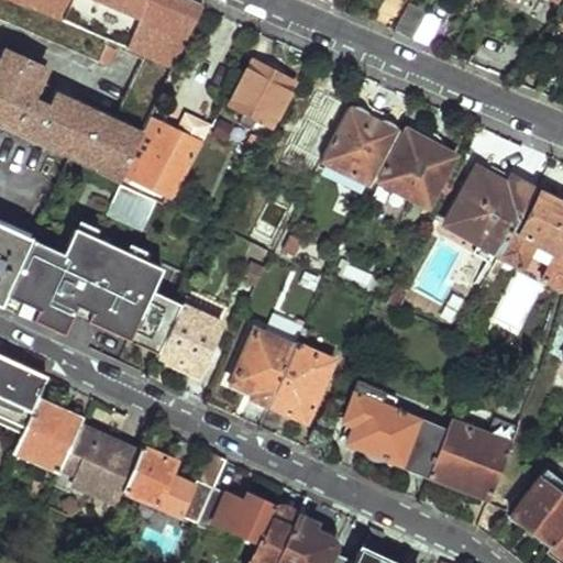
[(21,0),(17,10),(114,52),(121,51),(124,44),(21,0)]
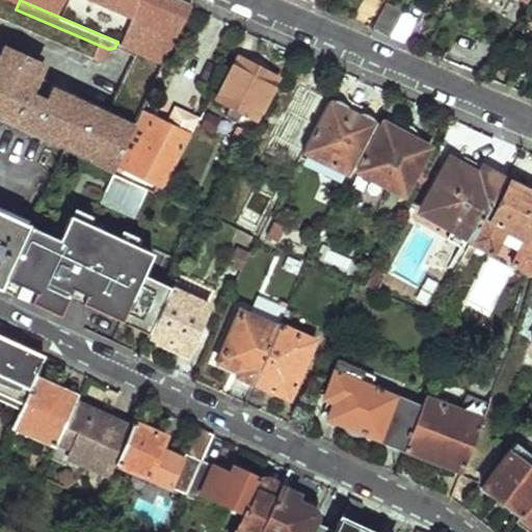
[(182,0),(19,0),(20,0),(117,42),(140,51),(165,62),(193,4),(182,0)]
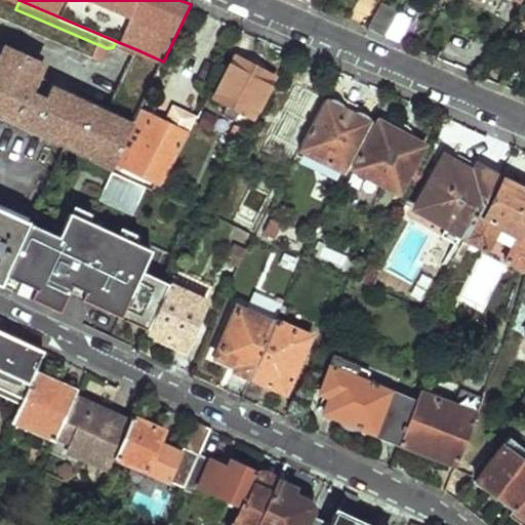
[(388,0),(384,0),(369,26),(386,32),(401,6),(388,0)]
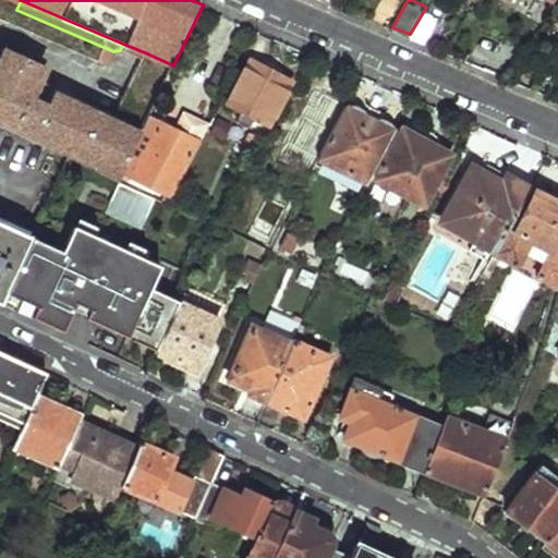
[(426,7),(410,34),(423,40),(439,12),(426,7)]
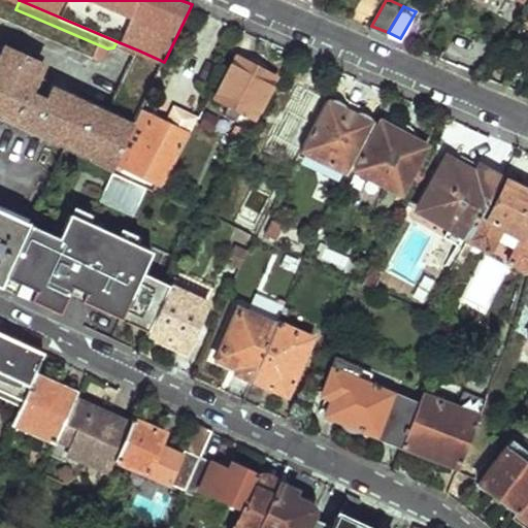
[(0,111),(72,144),(70,147),(111,169),(164,62),(139,51),(109,114),(35,80),(42,64),(4,46),(0,55),(0,111)]
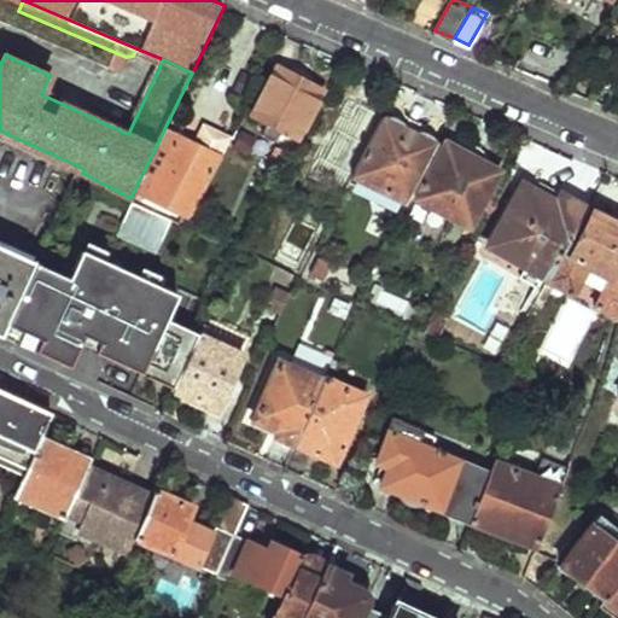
[(280,65),(255,111),(299,135),(325,89),(280,65)]
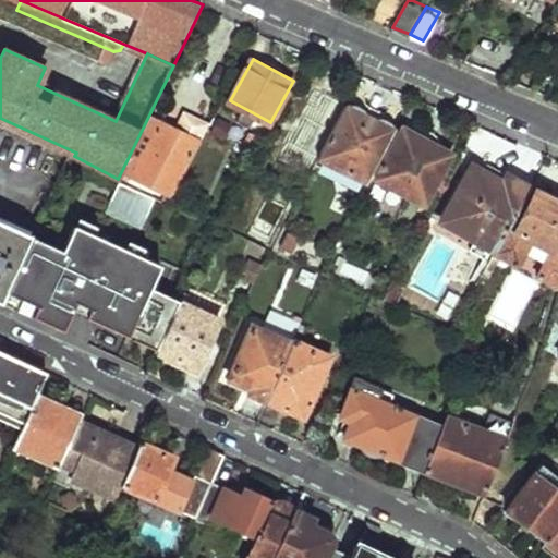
[(300,138),(323,150),(349,102),(325,91),(300,138)]
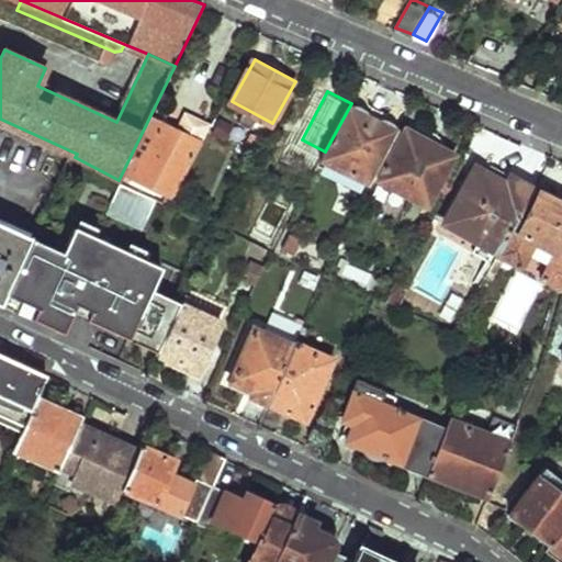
[(325,152),(323,157),(371,181),(400,128),(351,103),(325,152)]
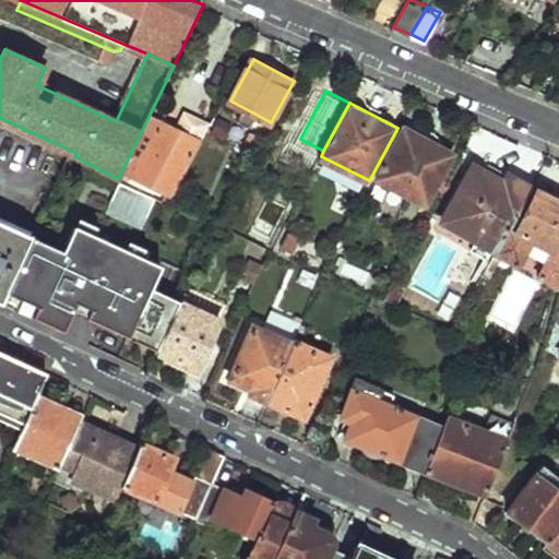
[(201,138),(207,123),(183,113),(178,128),(201,138)]
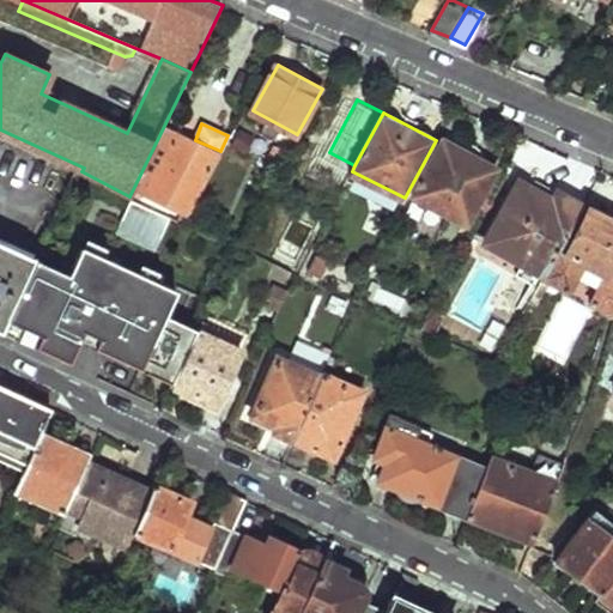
[(174,134),(144,189),(186,213),(219,153),(174,134)]
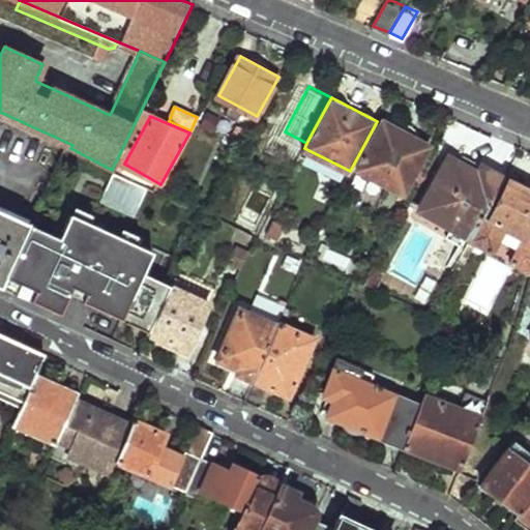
[(383,121),(358,167),(403,188),(427,143),(383,121)]
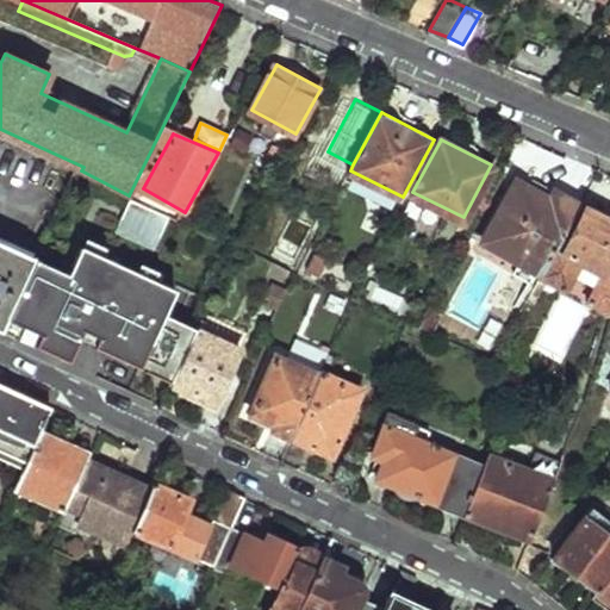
[(274,144),(265,162),(278,169),(286,151),(274,144)]
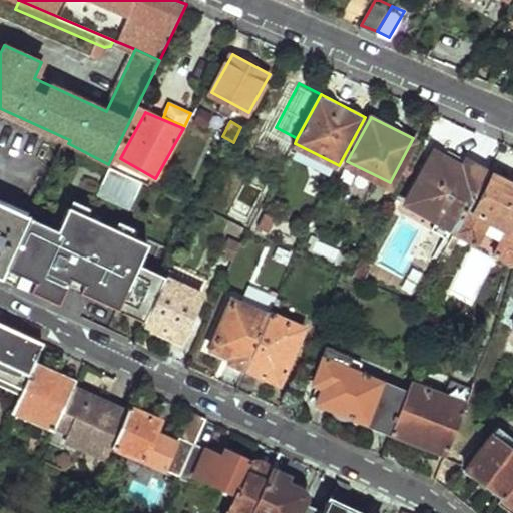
[(433,147),(404,199),(456,227),(470,203),(490,168),(466,156),(464,163),(433,147)]
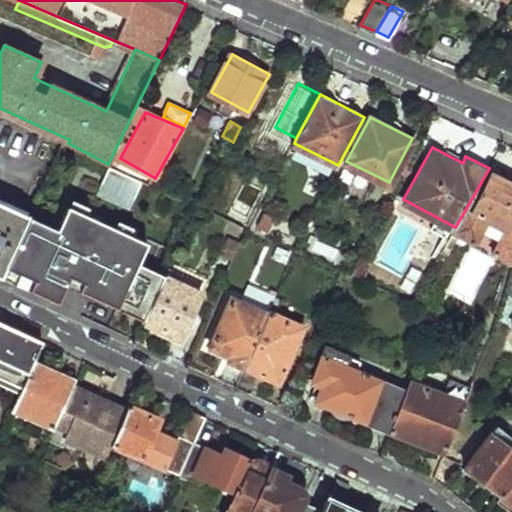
[(143,184),(109,168),(96,197),(130,212),(143,184)]
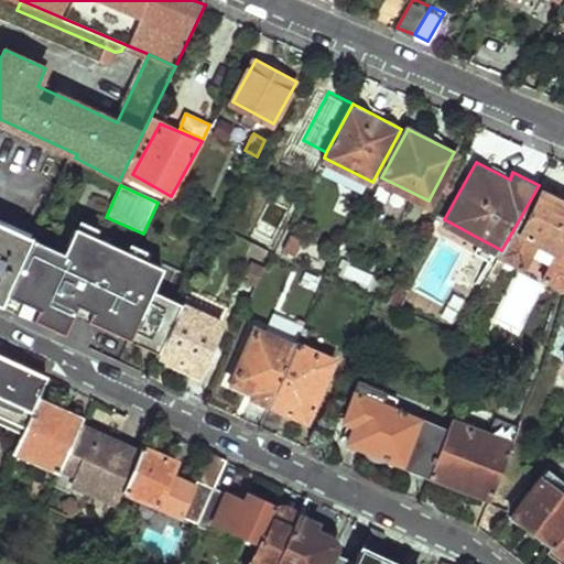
[(517,224),(501,250),(525,263),(539,239),(549,243),(563,212),(563,198),(545,190),(523,228),(517,224)]
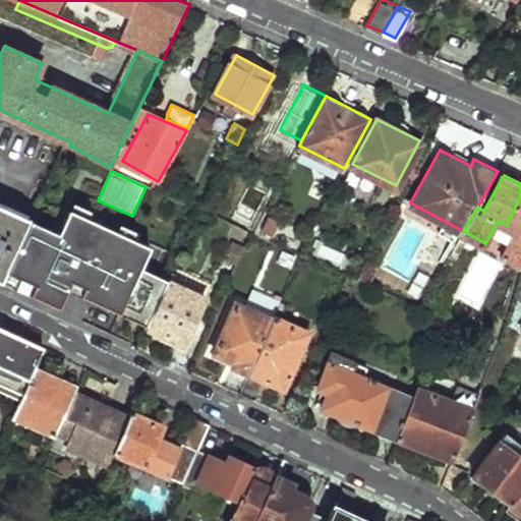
[(516,230),(504,252),(520,262),(520,195),(507,225),(516,230)]
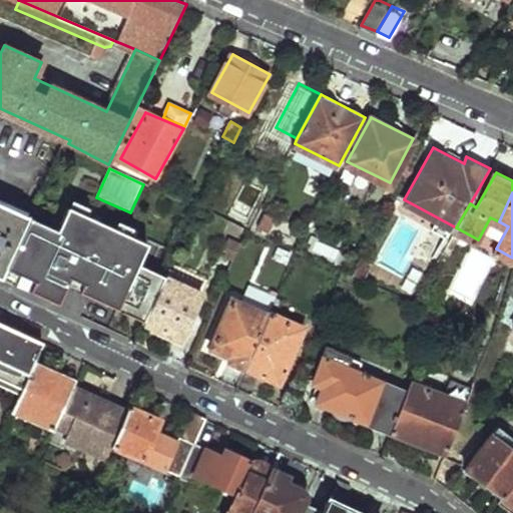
[(152,246),(134,238),(137,230),(118,222),(115,230),(87,217),(91,210),(71,201),(57,231),(30,219),(7,271),(37,284),(32,294),(61,307),(73,281),(86,286),(81,296),(146,325),(166,279),(142,268),(152,246)]
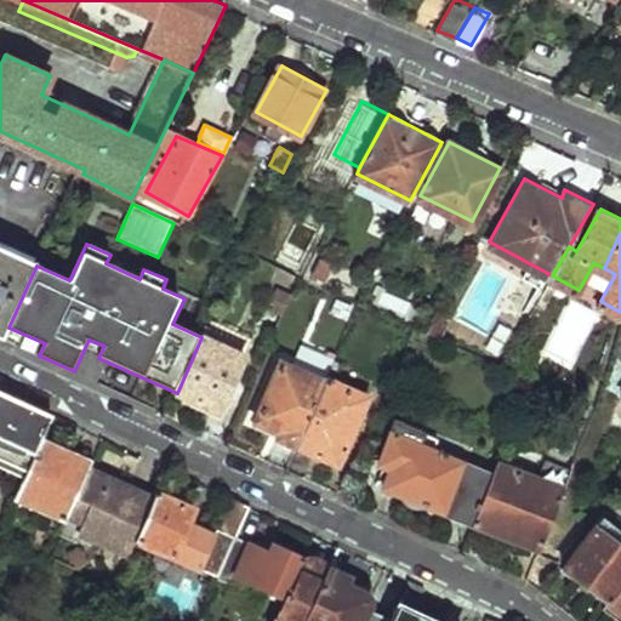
[(0,339),(3,341),(9,328),(36,266),(0,248),(0,339)]
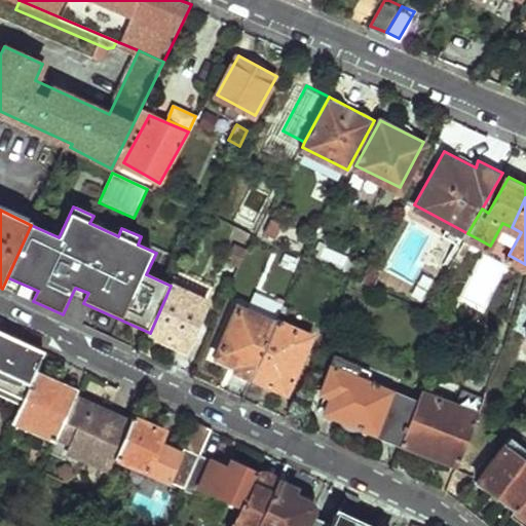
[(240,259),(247,246),(234,240),(228,253),(240,259)]
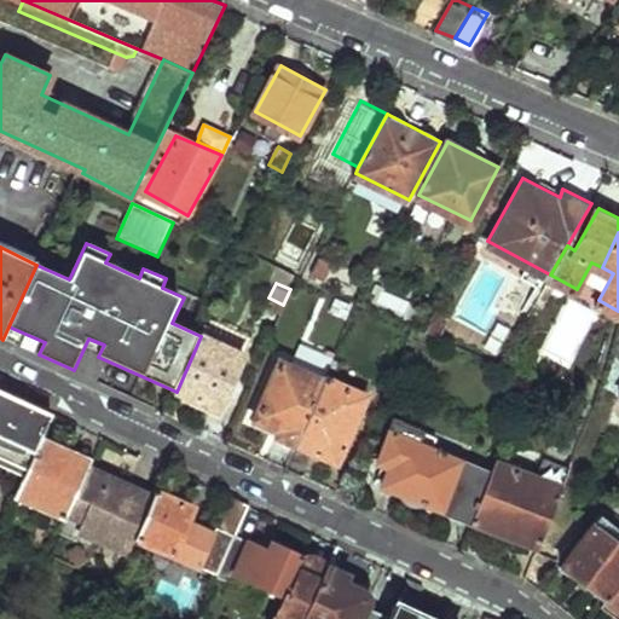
[(437,308),(429,324),(441,331),(447,319),(444,317),(446,313),(437,308)]
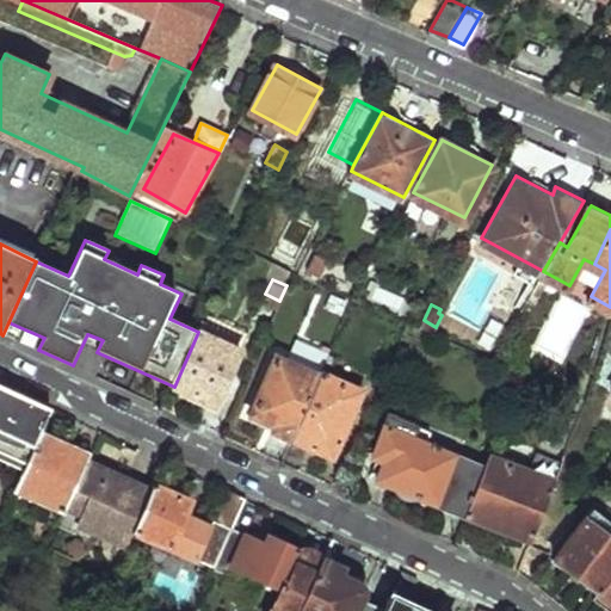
[(203,333),(242,350),(251,331),(213,313),(208,322),(203,333)]
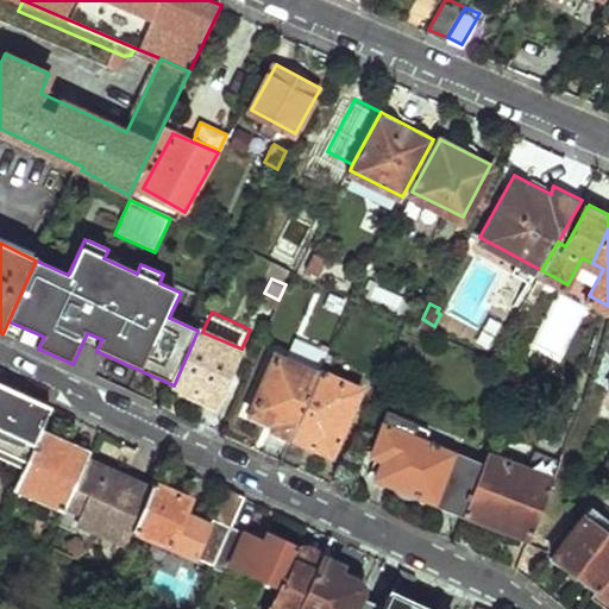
[(174,385),(171,389),(217,408),(243,350),(242,349),(202,332),(207,321),(203,320),(198,331),(174,385)]
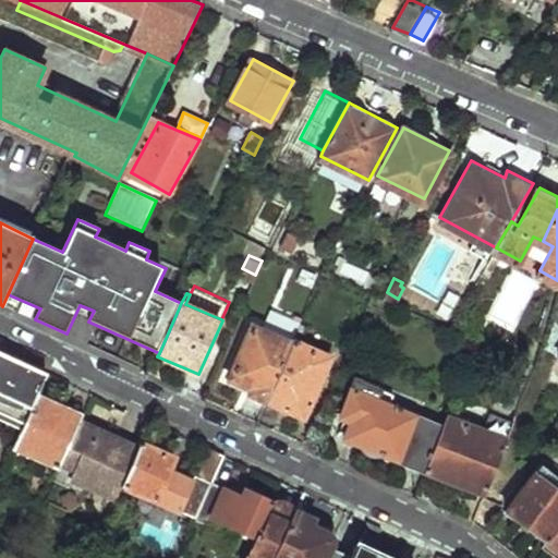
[(254,324),(229,376),(253,387),(250,392),(266,399),(299,325),(301,318),(293,314),(282,337),(254,324)]
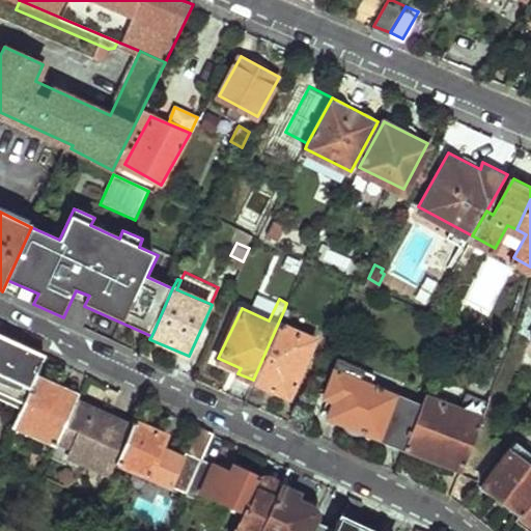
[(284,309),(253,380),(289,396),(316,337),(285,324),(291,312),(284,309)]
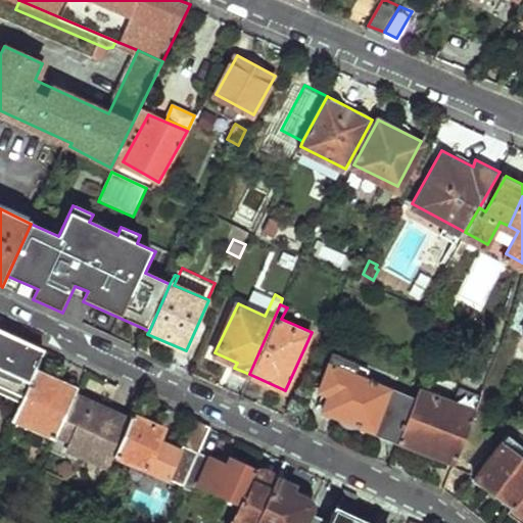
[(0,385),(22,396),(37,367),(45,348),(0,328),(0,385)]
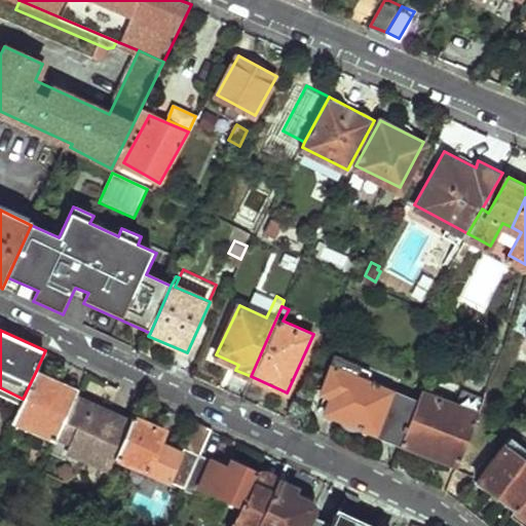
[(338,355),(327,384),(337,387),(328,412),(403,442),(416,401),(369,381),(373,371),(338,355)]
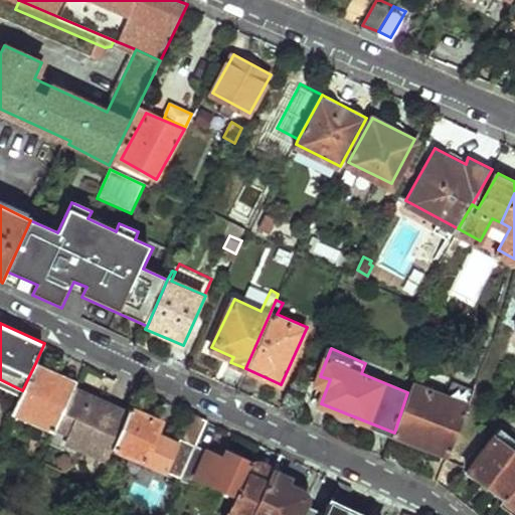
[(398,359),(394,370),(405,374),(409,362),(398,359)]
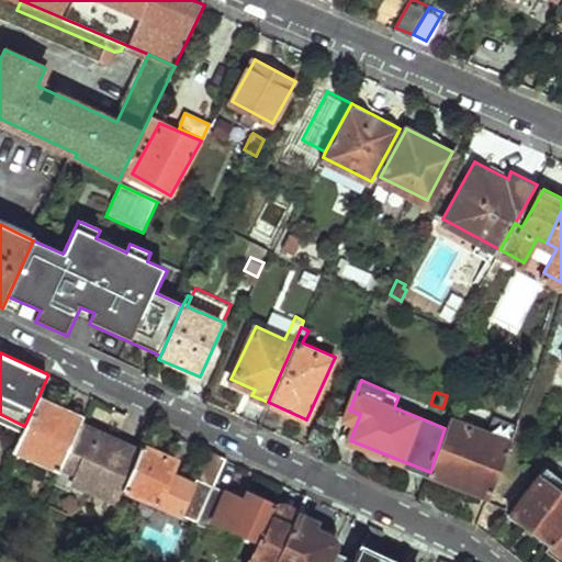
[(24,426),(13,449),(62,471),(81,423),(83,417),(55,404),(56,402),(40,394),(24,426)]
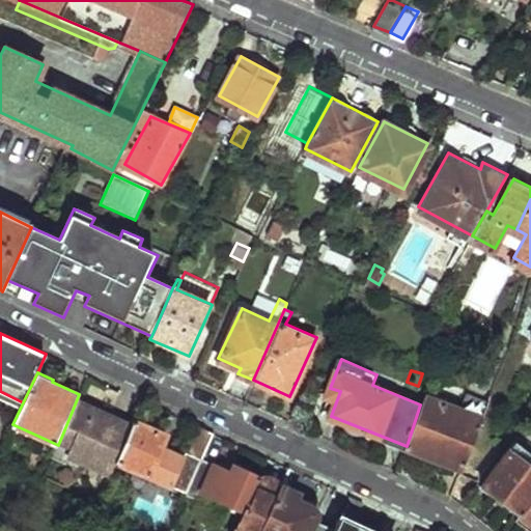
[(420,404),(407,446),(428,455),(427,458),(463,472),(483,416),(423,393),(420,404)]
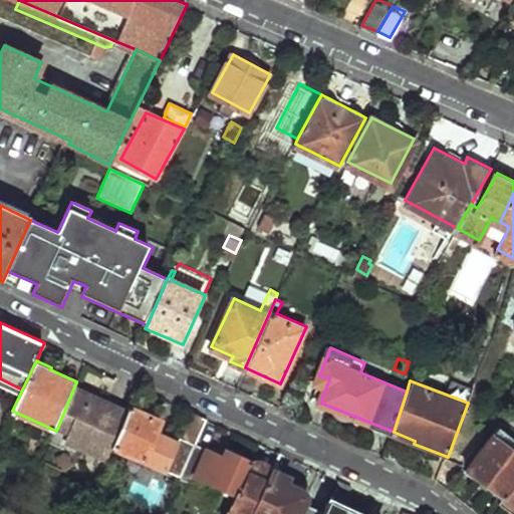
[(56,431),(52,439),(65,446),(68,440),(87,448),(108,458),(113,445),(125,418),(104,409),(106,402),(74,387),(56,431)]
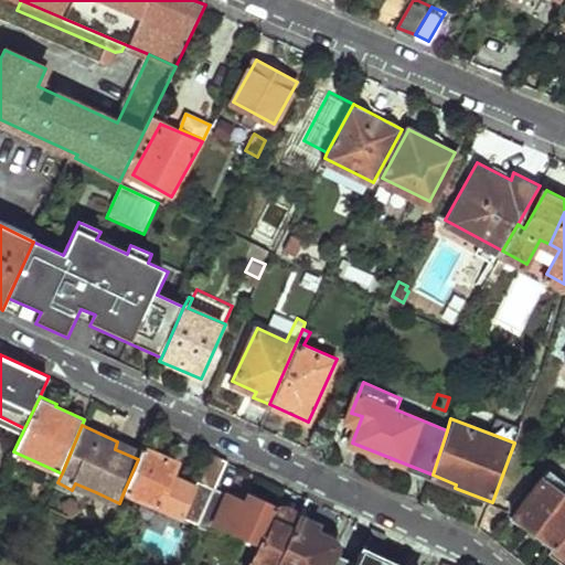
[(117,441),(115,449),(138,459),(141,451),(117,441)]
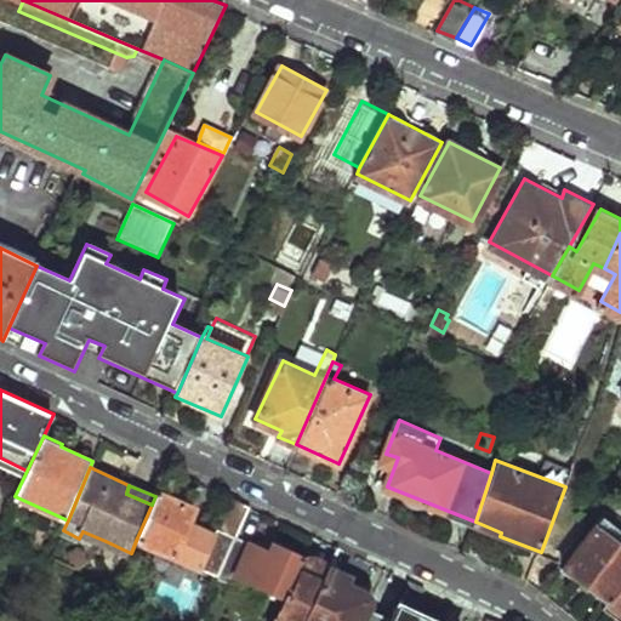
[(152,505),(137,537),(221,575),(239,536),(252,506),(232,496),(220,524),(224,527),(218,542),(206,537),(209,534),(194,527),(193,530),(187,528),(195,508),(158,491),(155,496),(152,505)]
